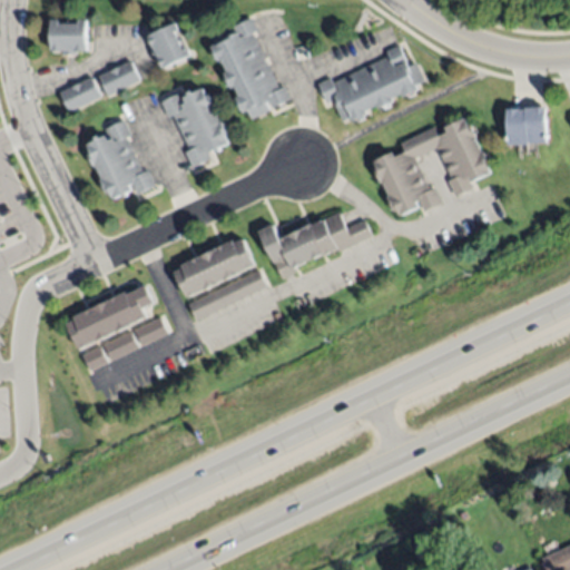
[(252,31),(278,87),(284,85),(291,98),(273,107),(269,100),(264,102),(267,109),(248,118),(245,109),(242,111),(235,98),(238,97),(233,85),(229,86),(224,74),(226,71),(220,59),(218,60),(210,43),(216,41),(212,33),(227,27),(229,31),(236,29),(233,23),(252,16),(257,29),(252,31)]
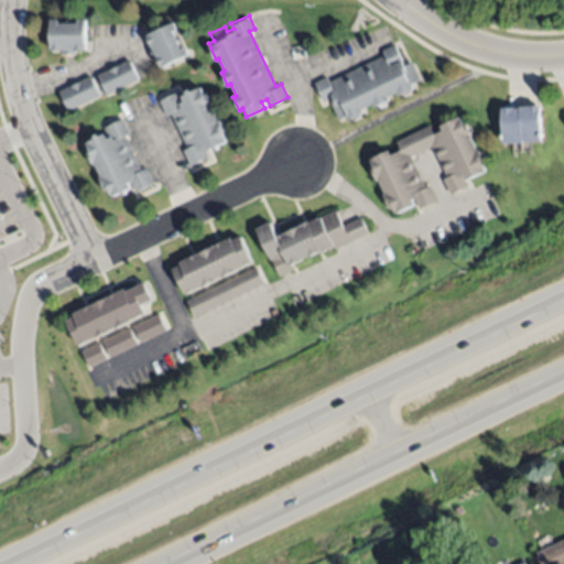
[(50,49),(50,18),(58,18),(58,22),(76,22),(76,18),(85,19),(84,49),(74,49),(74,53),(61,53),(61,49),(50,49)]
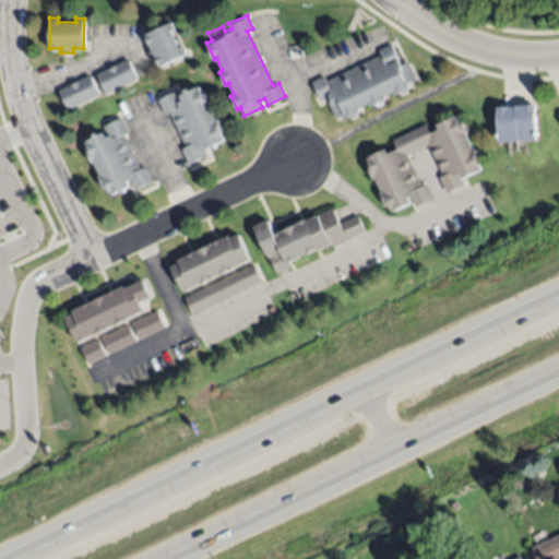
[(144,35),(171,21),(175,27),(170,30),(180,48),(183,46),(187,54),(159,67),(144,35)]
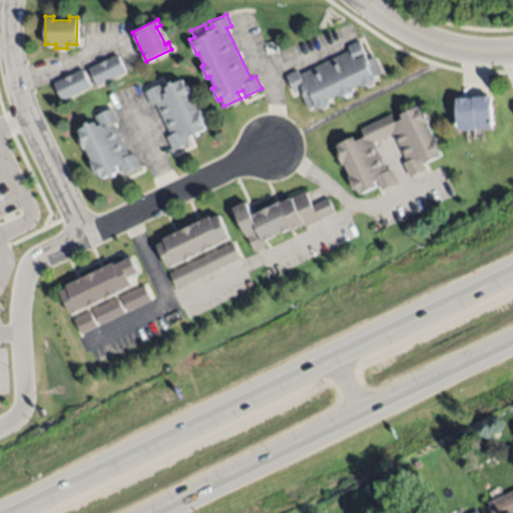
[(348,45),(359,40),(368,60),(374,57),(381,71),(373,75),(375,79),(362,85),(361,83),(351,87),(353,90),(340,96),(339,93),(327,98),(329,102),(317,108),(315,105),(309,108),(300,88),(292,92),(285,75),(298,69),(300,73),(350,51),(348,45)]
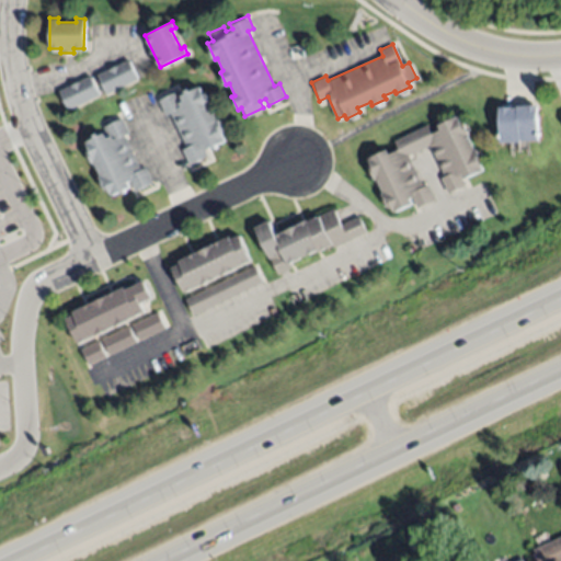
[(104,92),(96,73),(128,59),(137,78),(104,92)]
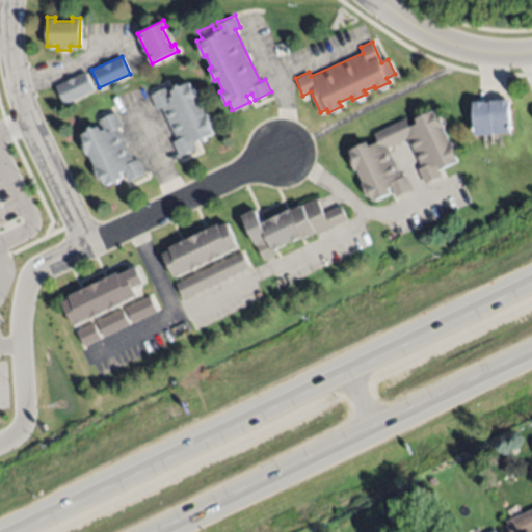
[(92,88),(63,103),(55,85),(84,72),(92,88)]
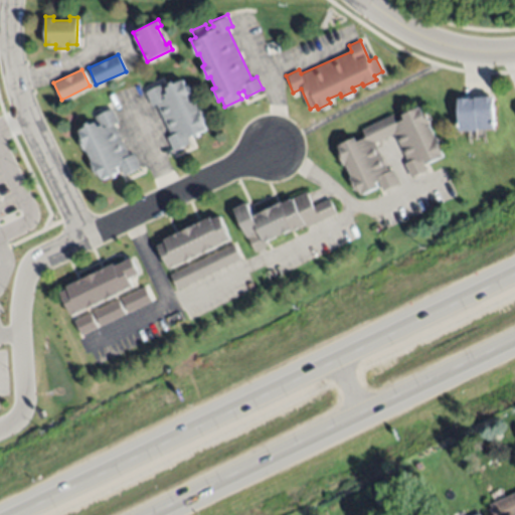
[(144,90),(160,82),(165,92),(167,91),(165,84),(181,77),(185,86),(189,83),(194,95),(190,96),(197,110),(199,109),(204,118),(201,119),(205,126),(187,135),(190,142),(172,151),(166,137),(171,135),(157,104),(152,107),(144,90)]
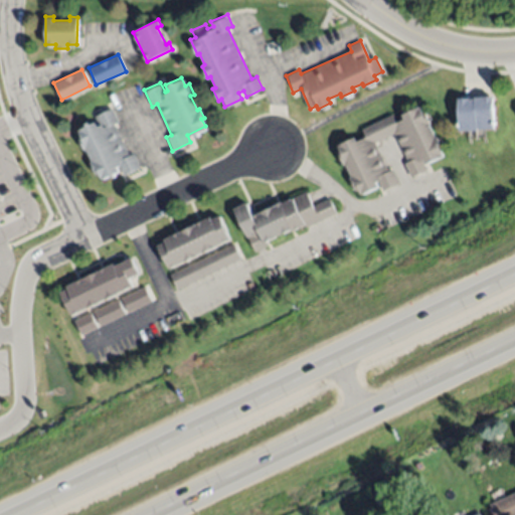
[(458,129),(458,97),(475,98),(475,95),(492,95),(491,127),(476,127),(476,129),(458,129)]
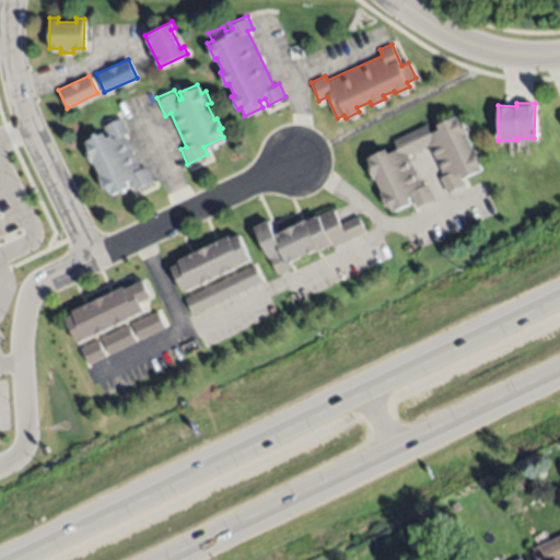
[(393,140),(426,124),(430,132),(440,128),(438,123),(455,114),(458,120),(461,119),(467,132),(465,135),(471,149),(474,148),(480,161),(477,162),(480,168),(461,178),(464,184),(446,193),(439,177),(443,175),(428,143),(406,154),(420,185),(424,183),(433,199),(417,207),(410,195),(407,196),(409,201),(392,209),(389,205),(386,206),(380,193),(382,191),(375,178),(373,179),(368,166),(371,165),(365,155),(385,146),(388,152),(396,148),(393,140)]
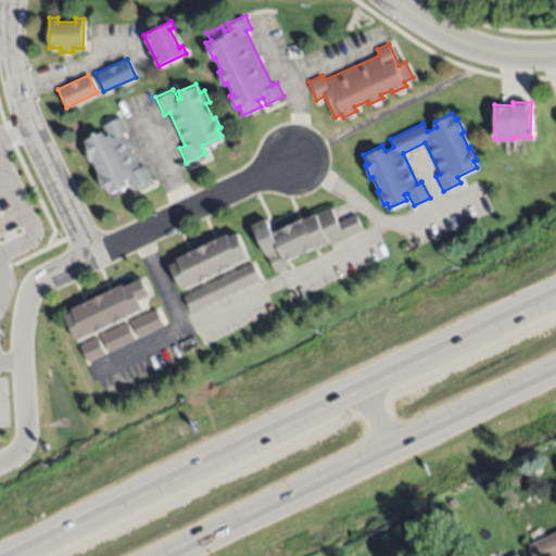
[(119,115),(128,134),(124,136),(139,167),(143,165),(151,181),(135,190),(129,178),(126,180),(126,182),(121,185),(123,188),(110,193),(106,187),(103,188),(97,176),(101,174),(95,161),(91,163),(85,149),(87,148),(83,140),(92,135),(90,131),(95,129),(97,134),(102,130),(104,135),(108,133),(102,124),(119,115)]
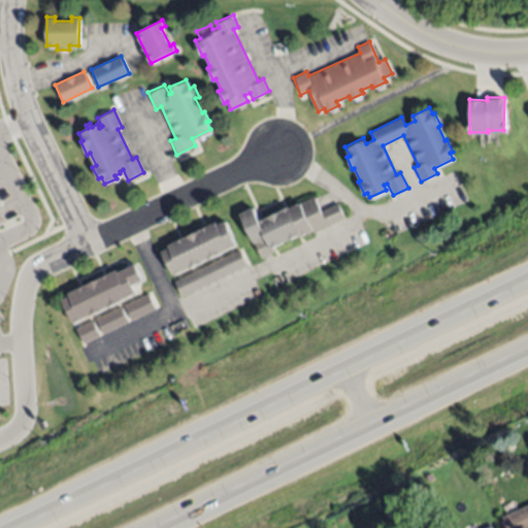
[(240,212),(252,208),(256,220),(288,206),(288,207),(314,197),(319,210),(338,202),(344,218),(312,231),(311,229),(271,245),(273,252),(259,258),(240,212)]
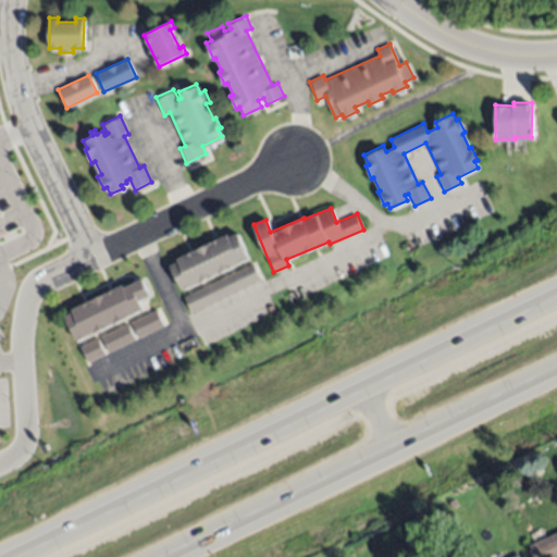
[(181,291),(169,264),(177,261),(175,257),(227,233),(229,236),(237,233),(249,259),(181,291)]
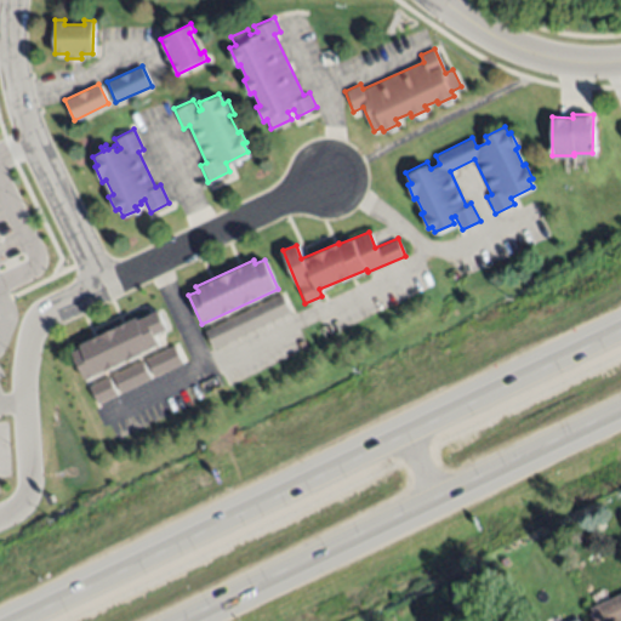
[(212,347),(204,331),(280,294),(289,311),(212,347)]
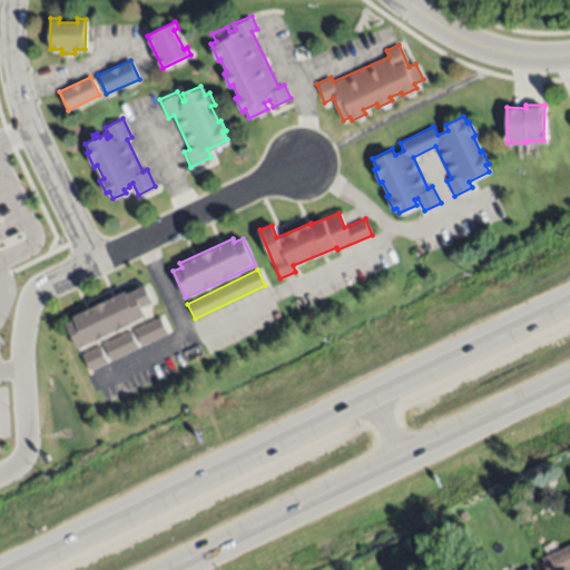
[(71,316),(125,291),(126,294),(145,285),(151,301),(140,306),(145,315),(79,347),(76,340),(74,341),(65,323),(72,318),(71,316)]
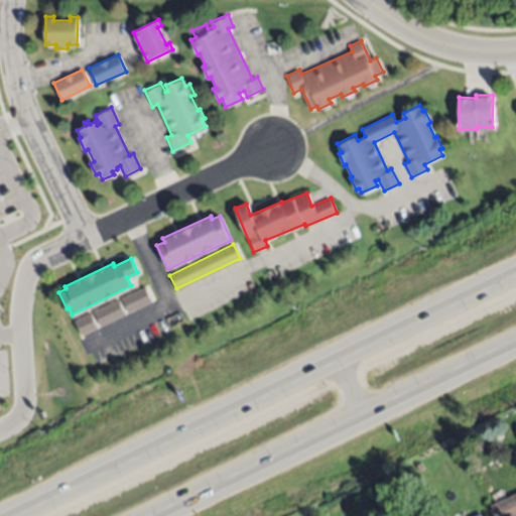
[(122,298),(144,287),(151,300),(129,311),(122,298)]
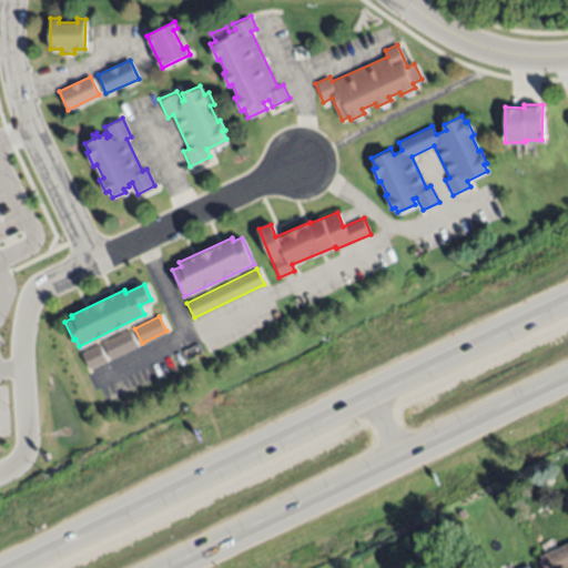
[(102,342),(128,330),(135,345),(110,358),(102,342)]
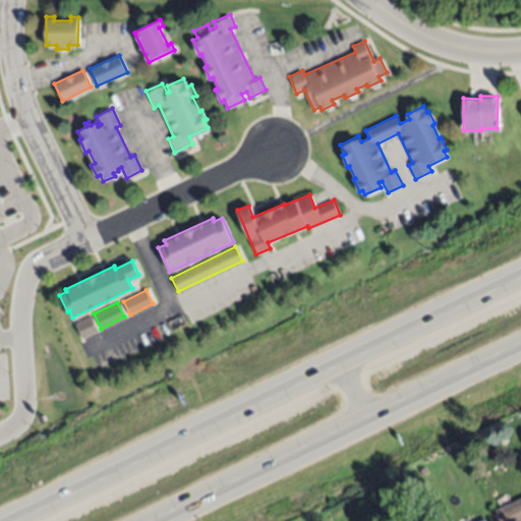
[(74,325),(91,316),(97,330),(80,338),(74,325)]
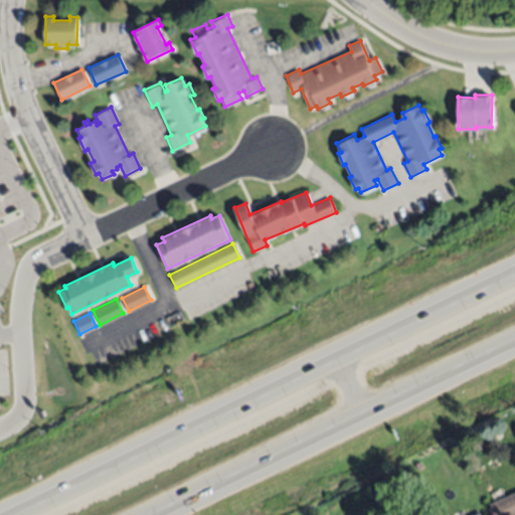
[(501,436),(495,438),(492,433),(499,430),(501,436)]
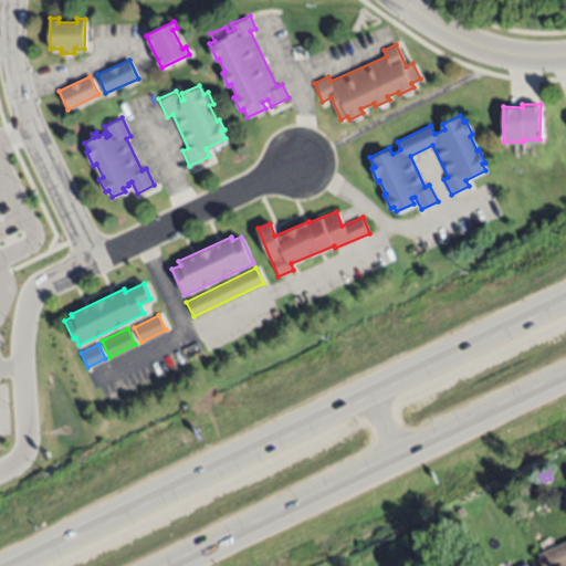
[(408,541),(417,537),(422,549),(413,554),(408,541)]
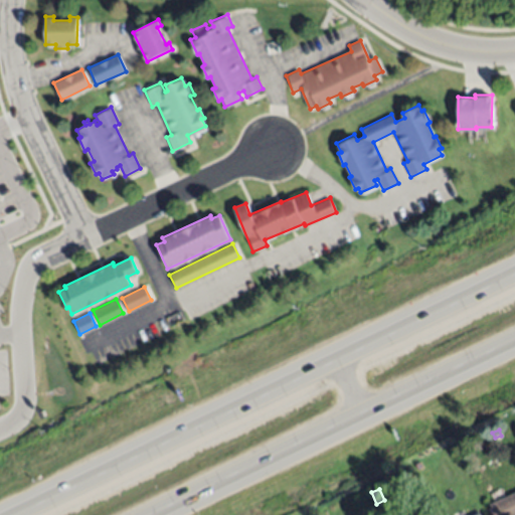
[(514,493),(514,514),(493,514),(489,506),(514,493)]
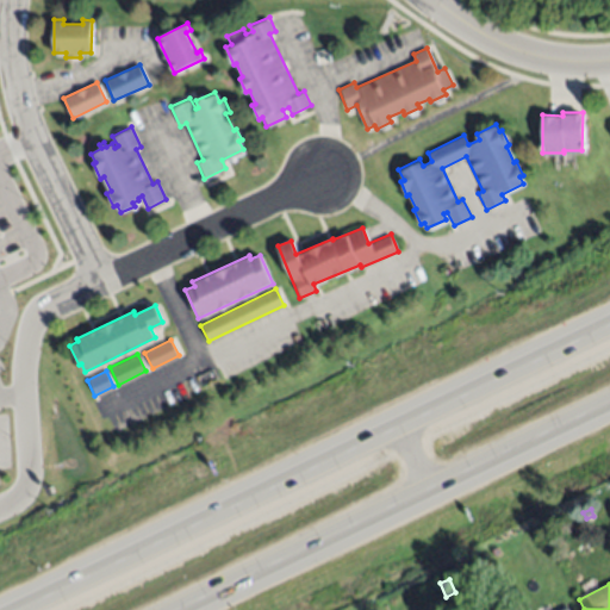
All buildings are outlined.
